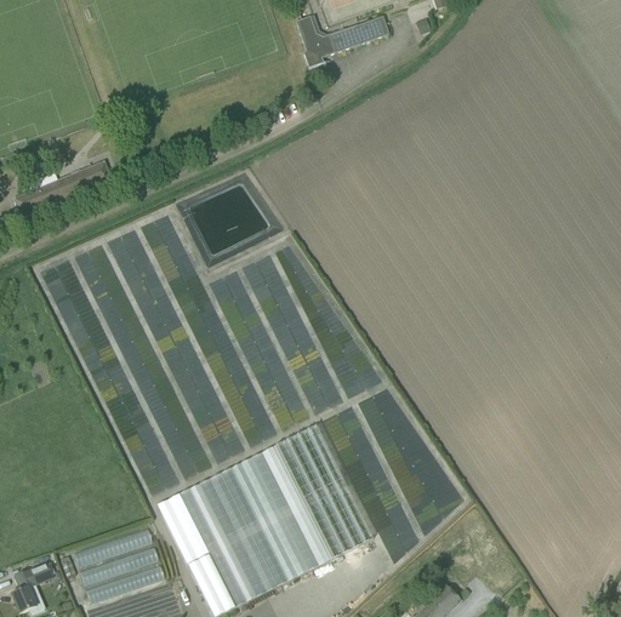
[(337,51),(388,33),(382,16),(357,26),(355,24),(323,36),(315,33),(309,16),(295,21),(306,51),(303,51),(308,67),(323,62),(322,57),(337,51)]
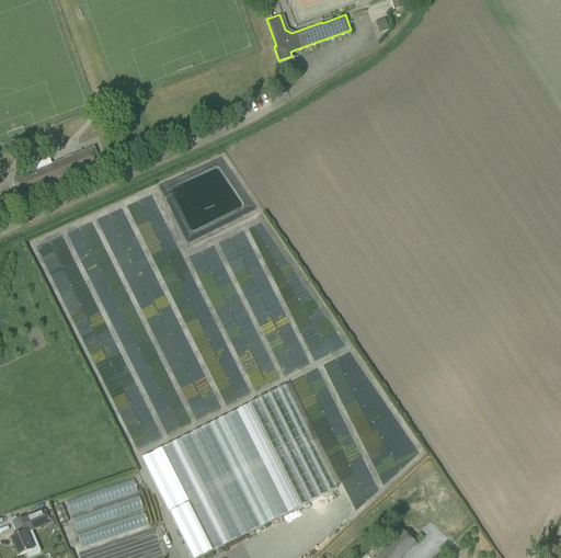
[(385,16),(376,19),(377,22),(379,26),(380,30),(388,26),(387,22),(385,16)]
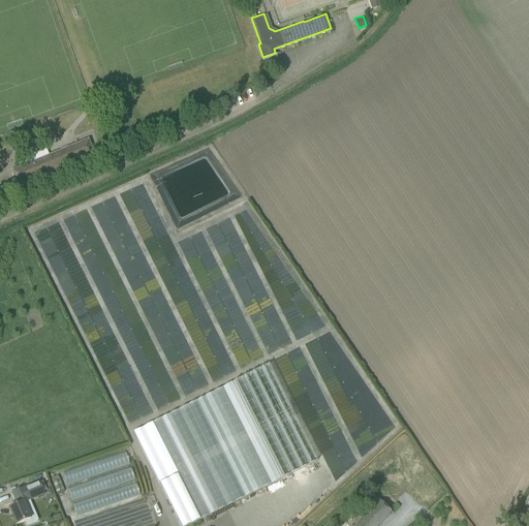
[(10,168),(18,185),(52,171),(55,178),(79,167),(75,160),(95,153),(88,136),(78,141),(10,168)]
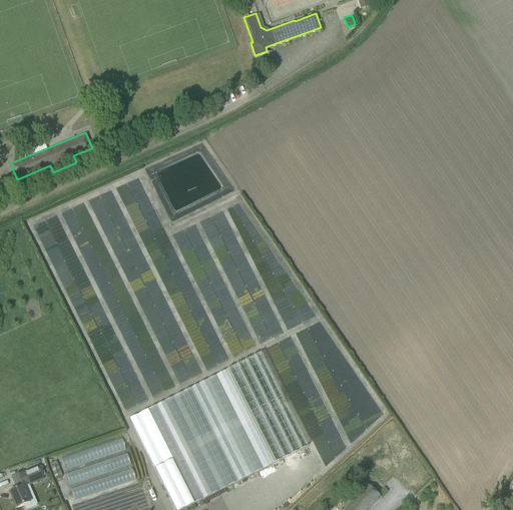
[(206,367),(227,357),(221,344),(209,351),(200,356),(206,367)]
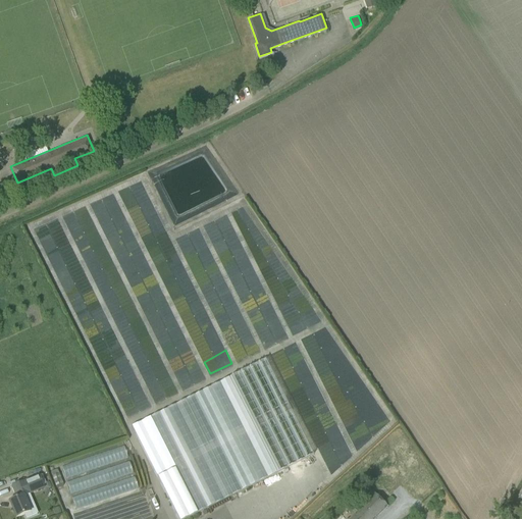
[(132,424),(179,518),(276,471),(313,452),(265,358),(228,376),(132,424)]
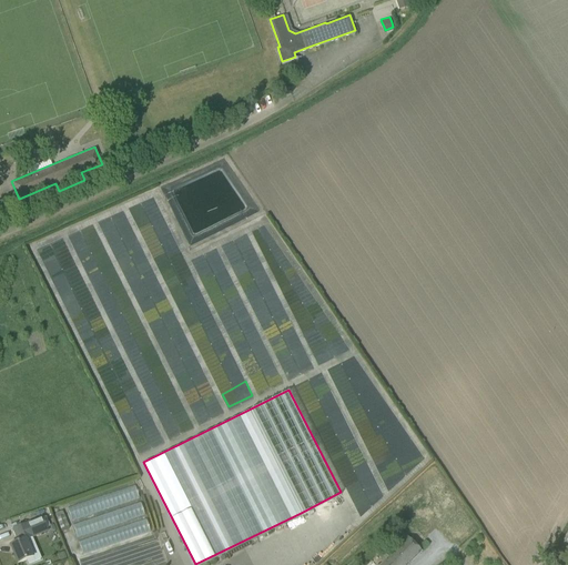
[(56,511),(61,528),(69,526),(62,508),(56,511)]
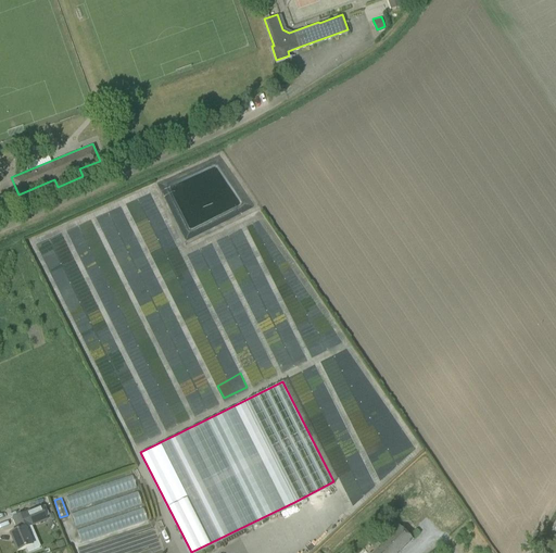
[(25,526),(46,516),(40,503),(13,515),(19,528),(10,531),(17,550),(26,545),(27,549),(39,544),(34,531),(28,533),(25,526)]
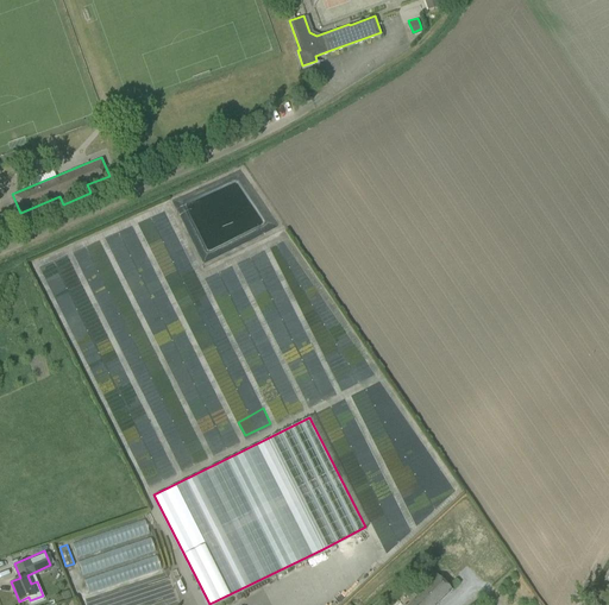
[(402,604),(433,604),(452,587),(437,573),(419,591),(410,581),(401,591),(410,599),(405,604),(403,604),(402,604)]
